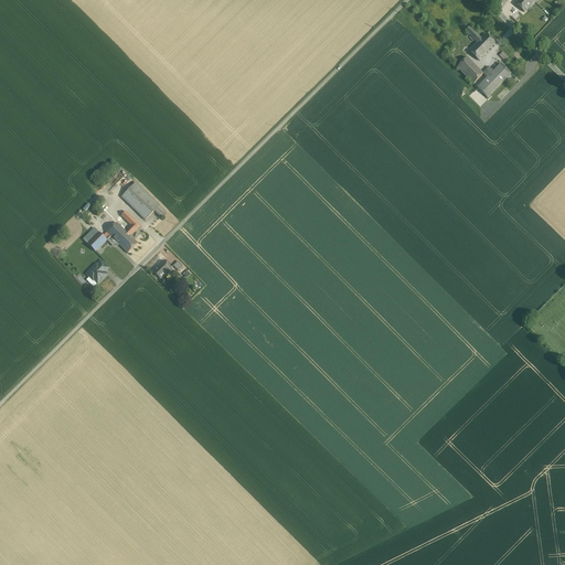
[(519,0),(515,3),(524,12),(535,0),(519,0)]
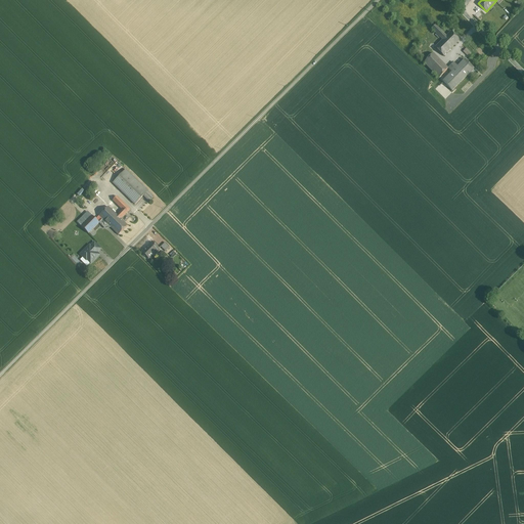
[(447,36),(436,25),(432,29),(443,40),(447,36)]
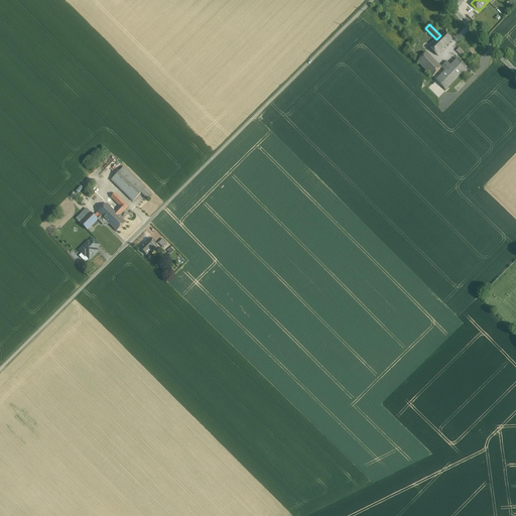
[(440,35),(436,39),(444,47),(453,39),(444,31),(440,35)]
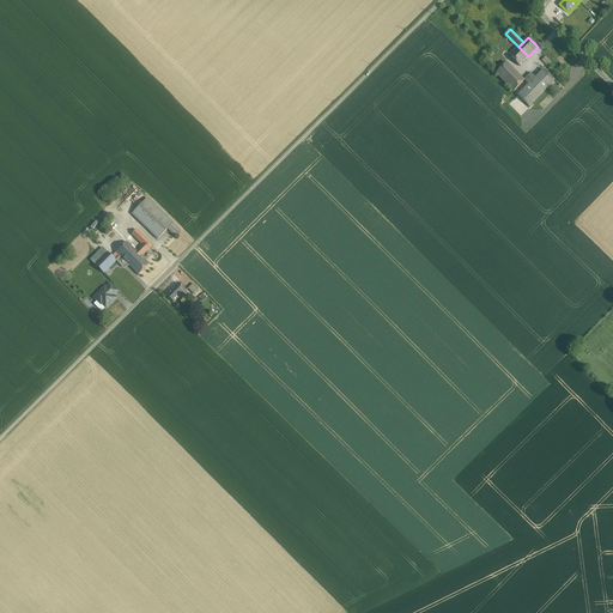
[(528,56),(519,47),(510,55),(520,65),(528,56)]
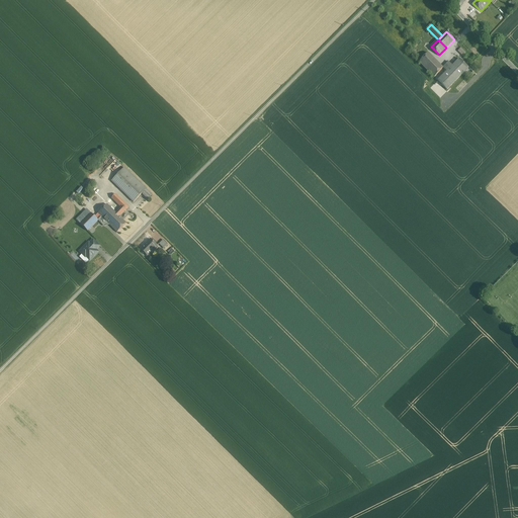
[(443,67),(428,53),(419,62),(434,77),(443,68),(443,67)]
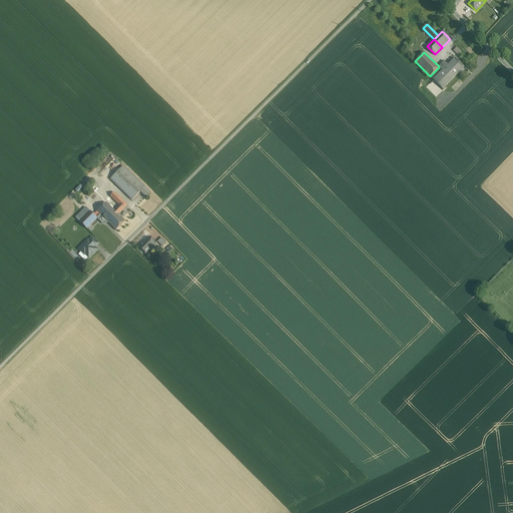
[(455,57),(448,64),(444,61),(439,66),(439,67),(443,70),(434,79),(443,88),(464,66),(455,57)]
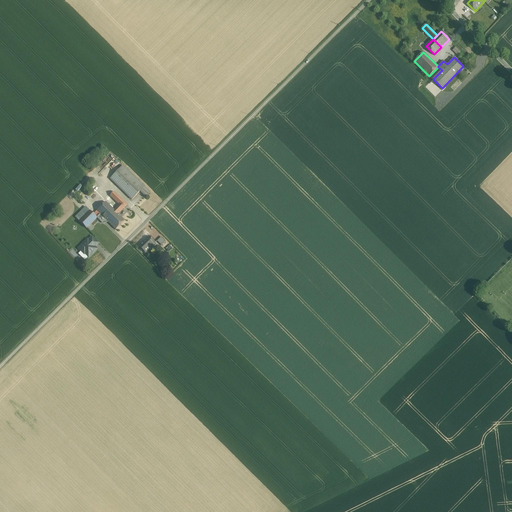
[(114,157),(100,172),(105,178),(120,162),(114,157)]
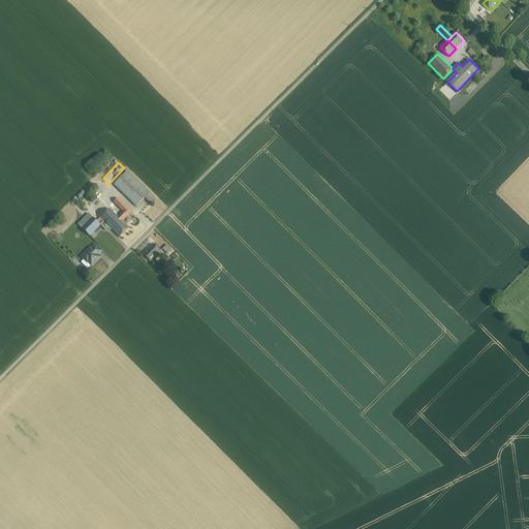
[(150,193),(127,172),(115,185),(136,207),(145,197),(149,193),(150,193)]
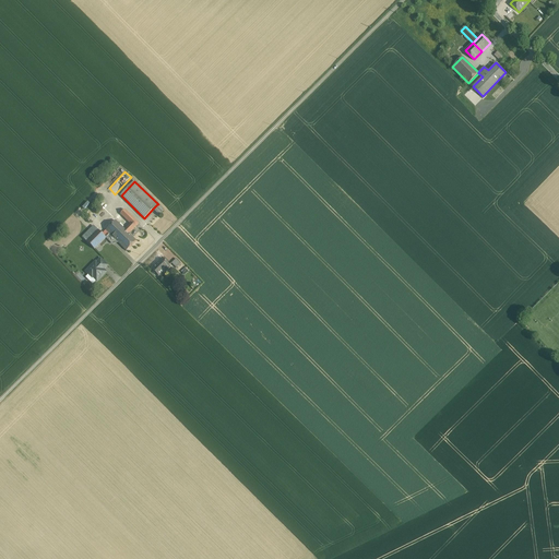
[(164,210),(157,204),(153,209),(159,215),(164,210)]
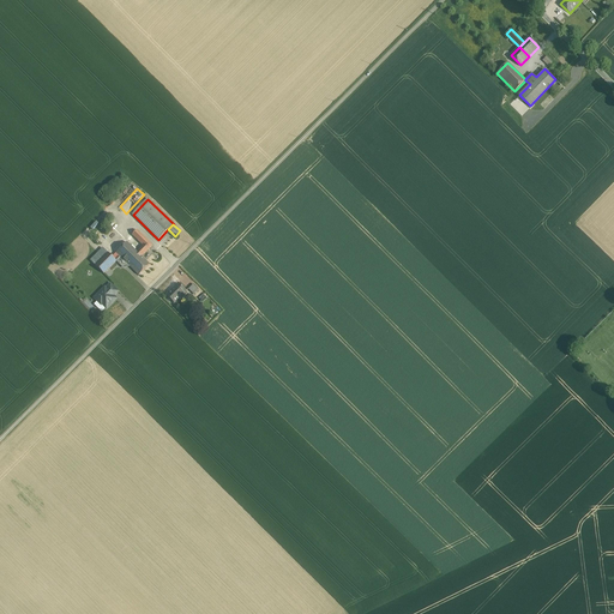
[(127,242),(116,253),(130,266),(140,256),(142,257),(152,246),(137,230),(132,235),(143,246),(137,252),(127,242)]
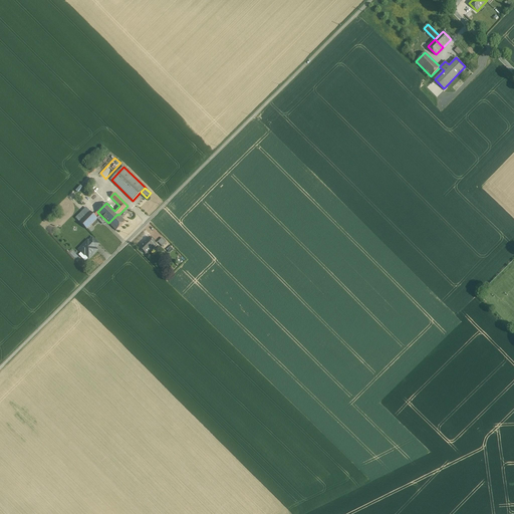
[(86,208),(75,218),(80,223),(90,212),(86,208)]
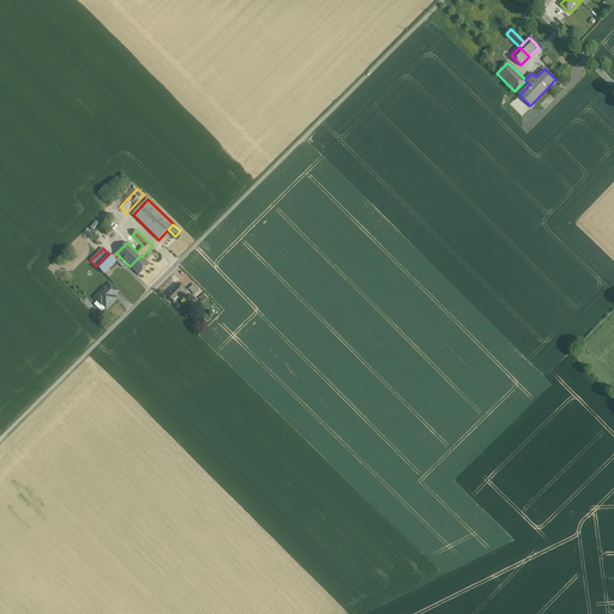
[(108,253),(96,266),(104,275),(116,262),(108,253)]
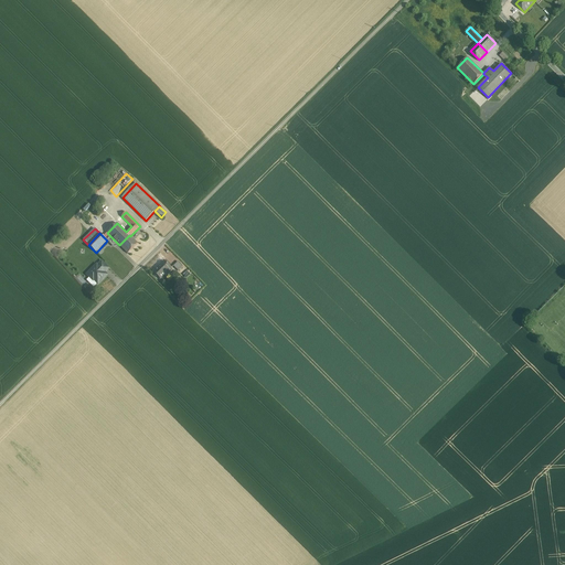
[(130,236),(129,235),(119,245),(128,254),(138,244),(130,236)]
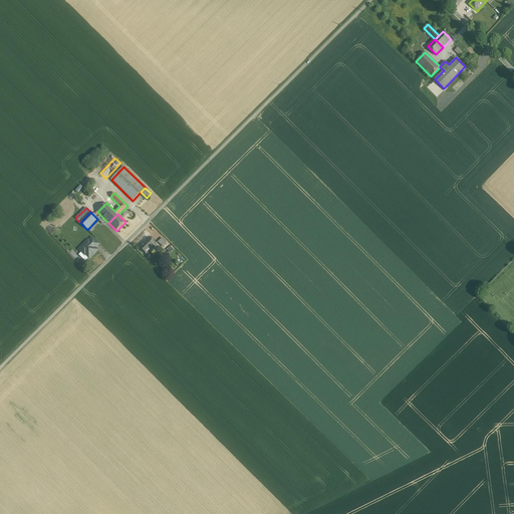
[(150,238),(140,248),(146,254),(156,244),(150,238)]
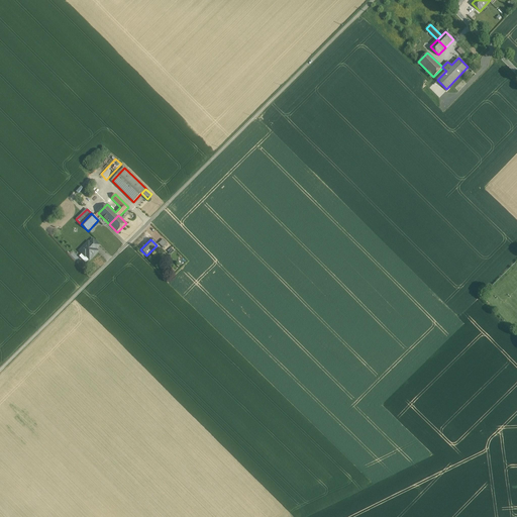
[(168,244),(163,239),(159,243),(163,248),(168,244)]
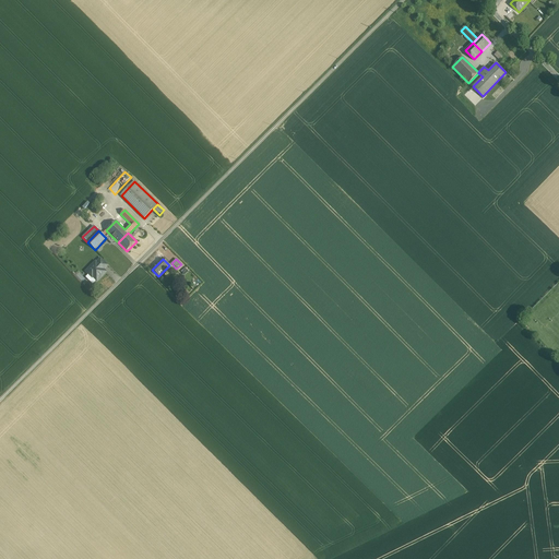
[(94,263),(85,272),(92,277),(93,277),(97,281),(102,276),(100,275),(105,271),(104,270),(96,262),(95,264),(94,263)]
